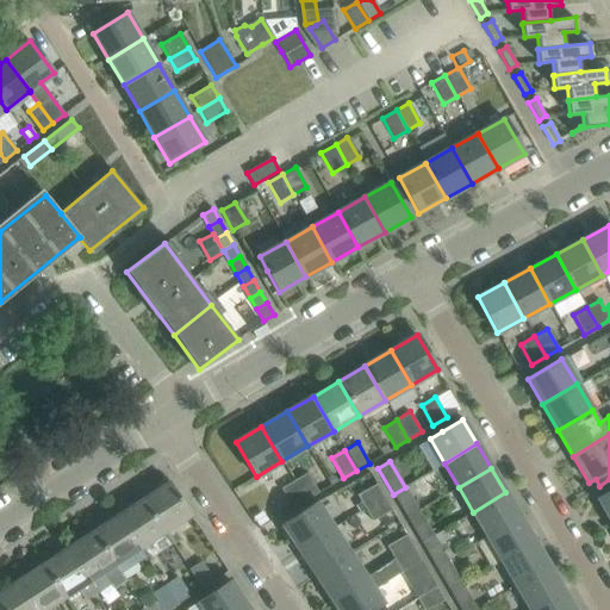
[(306,473),(293,480),(305,500),(318,492),(306,473)]
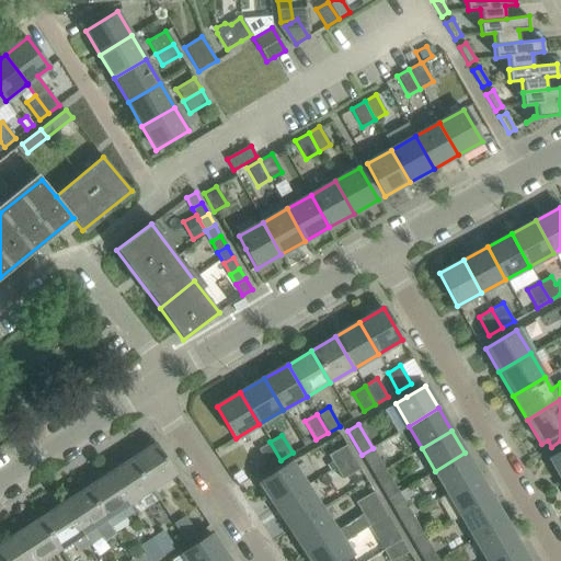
[(258,449),(268,468),(281,460),(270,442),(258,449)]
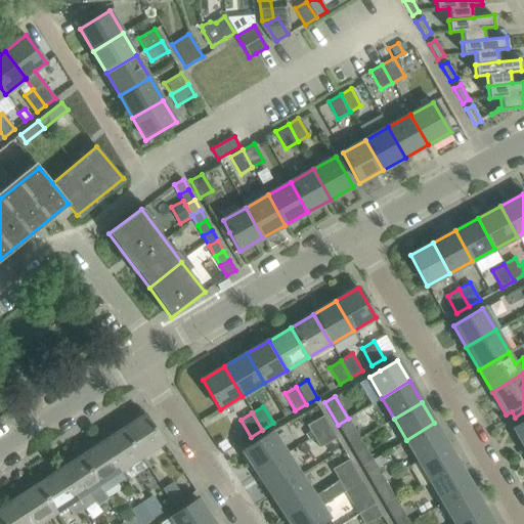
[(164,443),(145,413),(123,429),(139,453),(141,457),(164,443)]
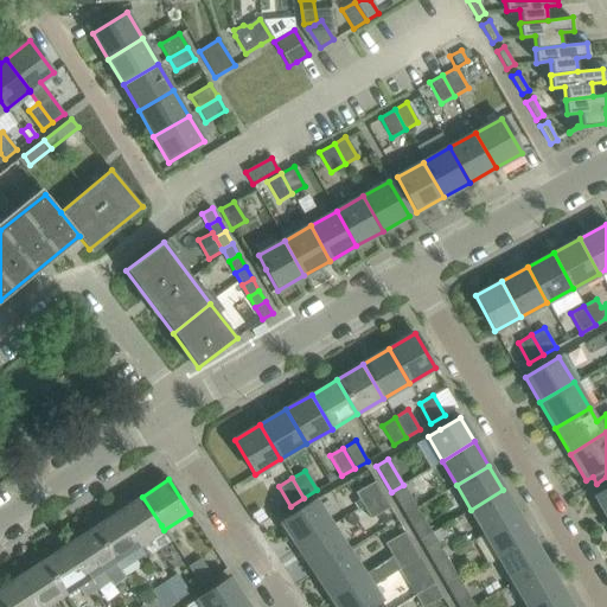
[(375,481),(355,492),(363,508),(383,496),(375,481)]
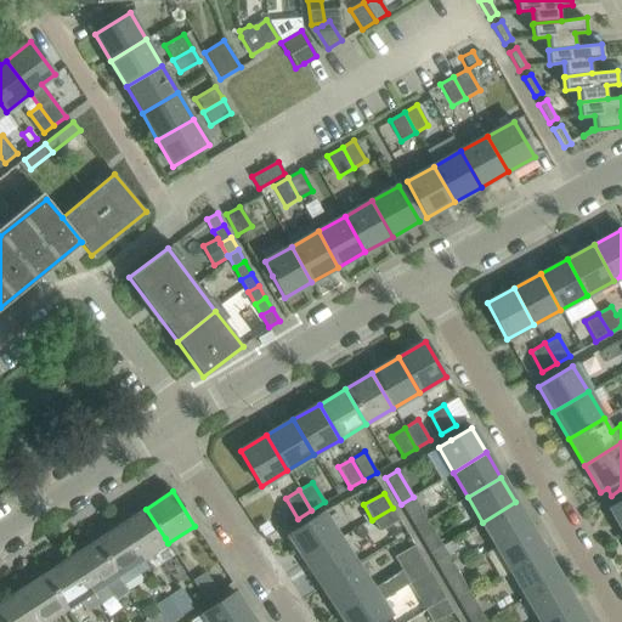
[(413,497),(401,504),(414,529),(428,521),(413,497)]
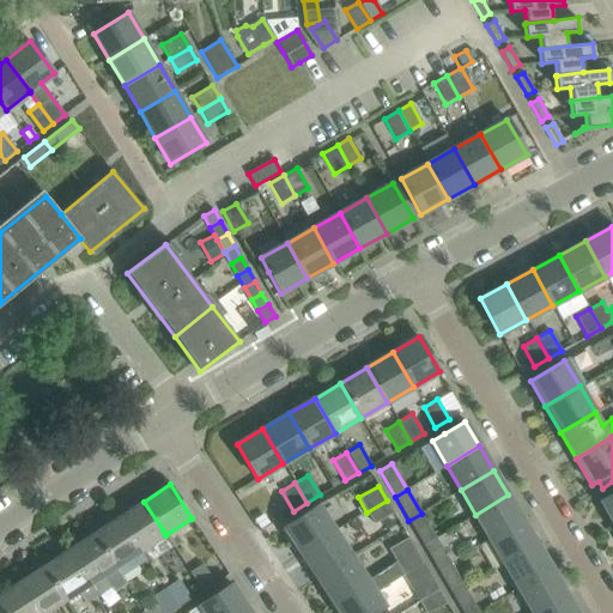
[(612,492),(601,501),(612,521),(612,492)]
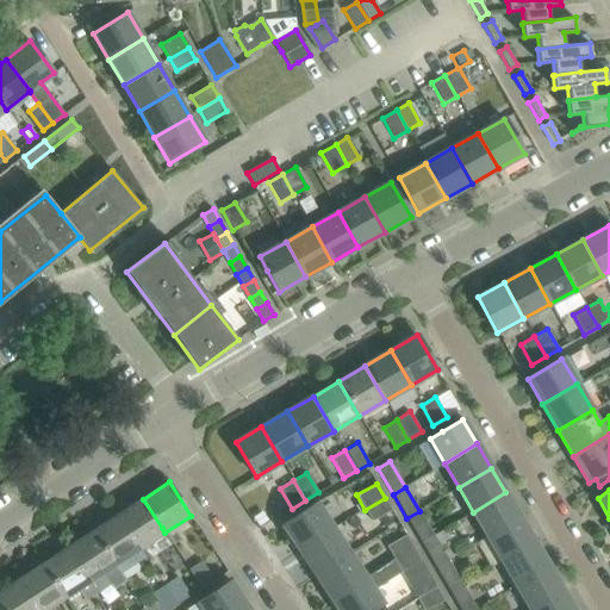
[(505,492),(473,512),(487,536),(520,517),(505,492)]
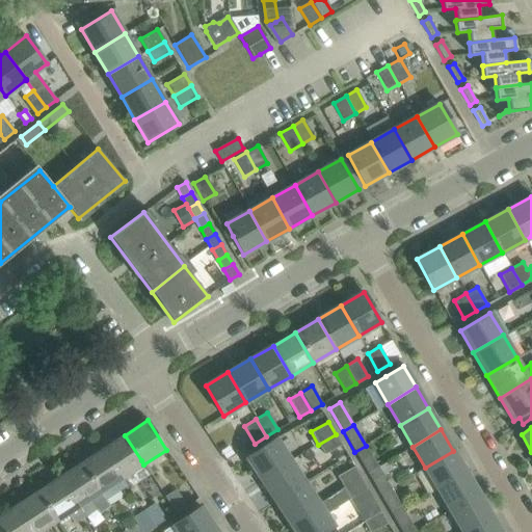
[(336,434),(318,445),(324,455),(342,445),(336,434)]
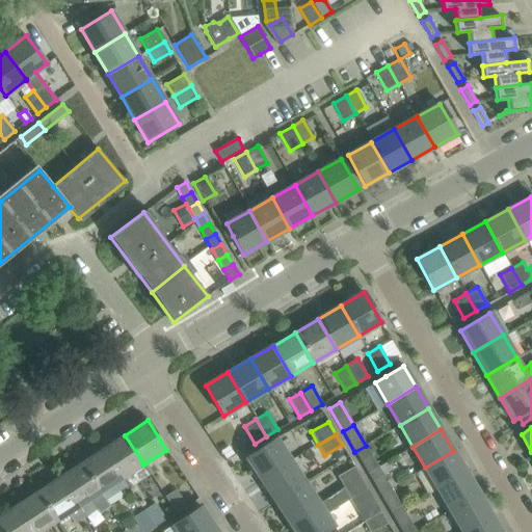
[(141,460),(125,435),(104,449),(123,478),(143,464),(141,460)]
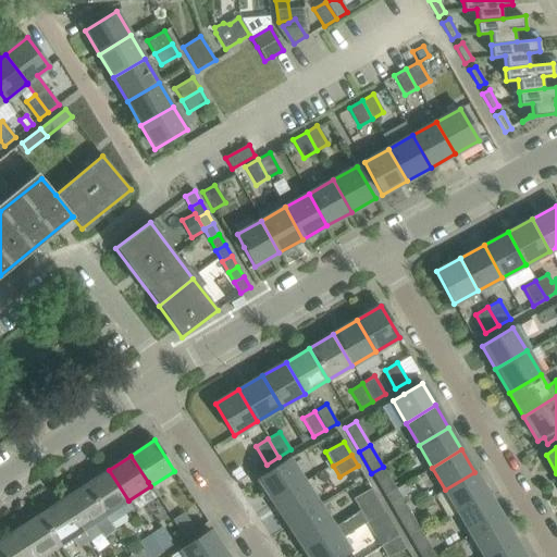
[(304,482),(288,459),(258,479),(273,503),(304,482)]
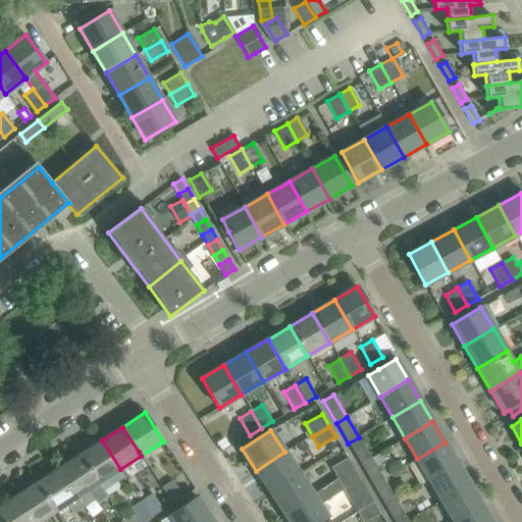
[(359,437),(348,444),(360,465),(371,458),(359,437)]
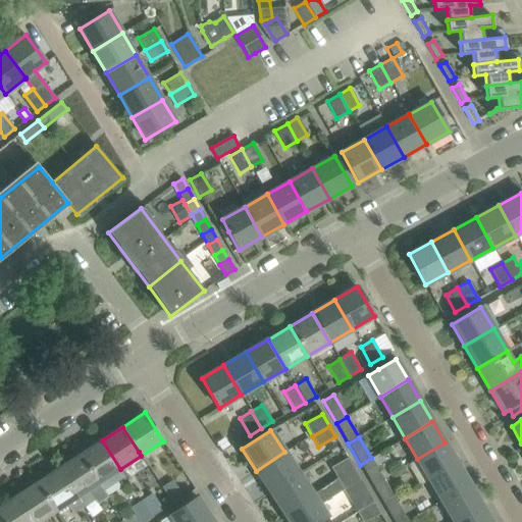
[(120,469),(102,440),(80,455),(99,483),(103,490),(124,476),(120,469)]
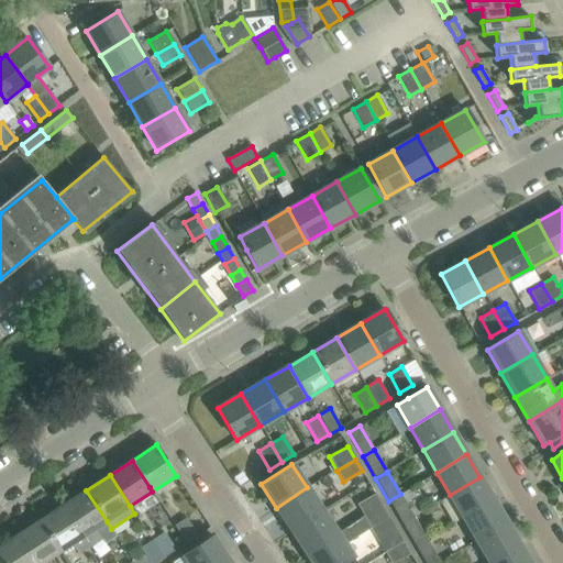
[(479,477),(450,495),(463,518),(493,500),(479,477)]
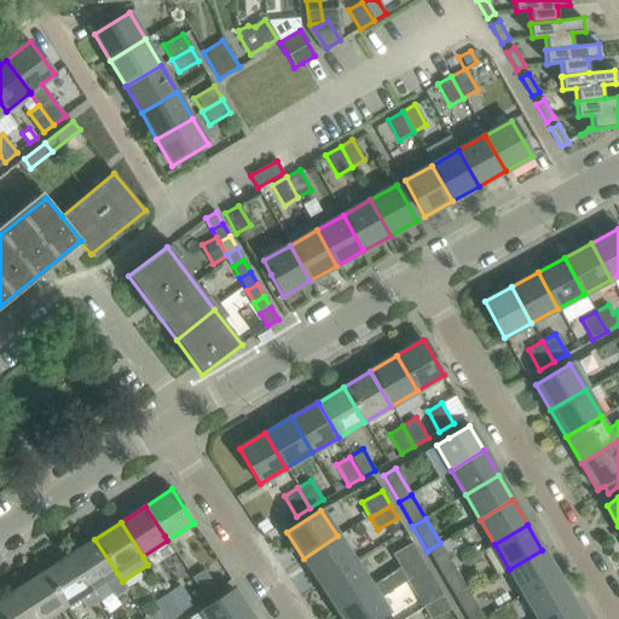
[(354,561),(337,536),(304,559),(320,584),(354,561)]
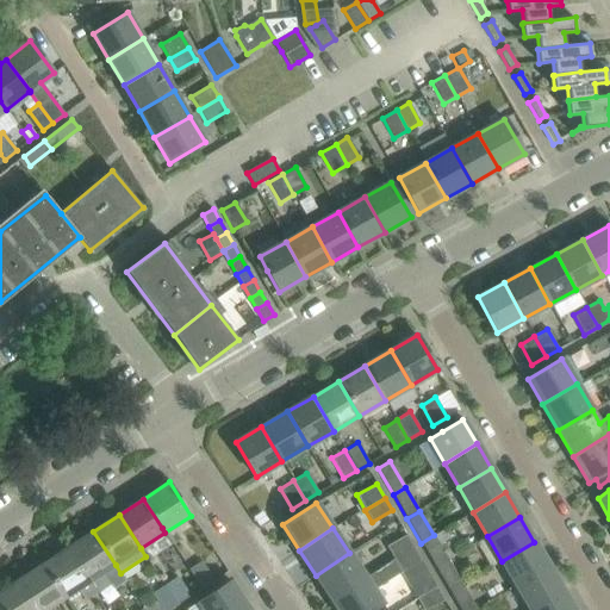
[(435,567),(448,560),(459,553),(444,529),(434,535),(421,543),(435,567)]
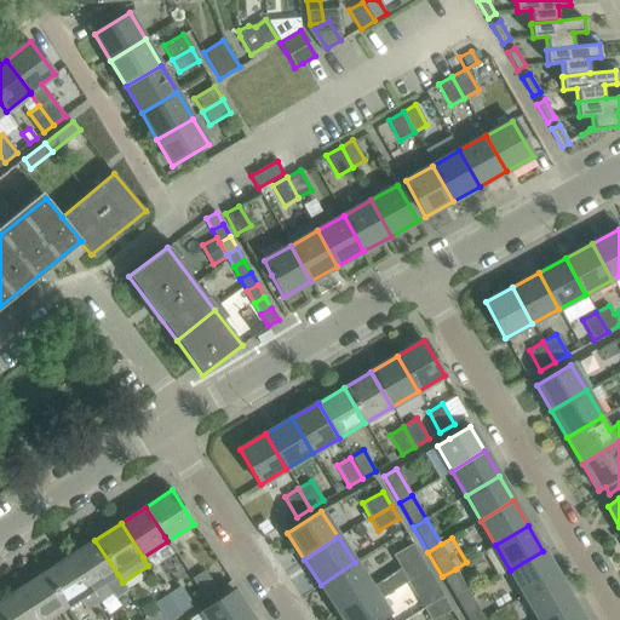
[(118,574),(95,540),(69,556),(99,602),(112,593),(115,600),(127,591),(122,583),(118,574)]
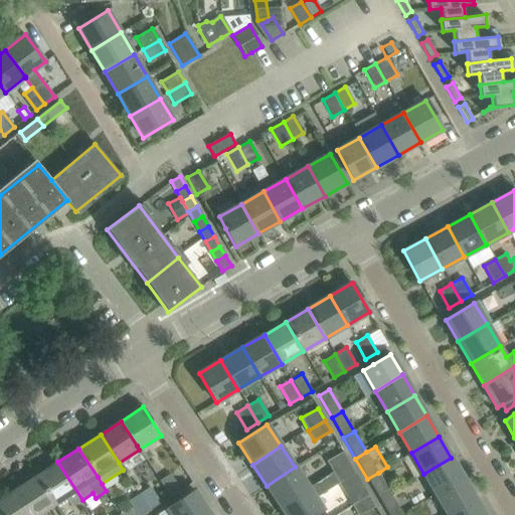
[(343,451),(326,461),(333,473),(349,462),(343,451)]
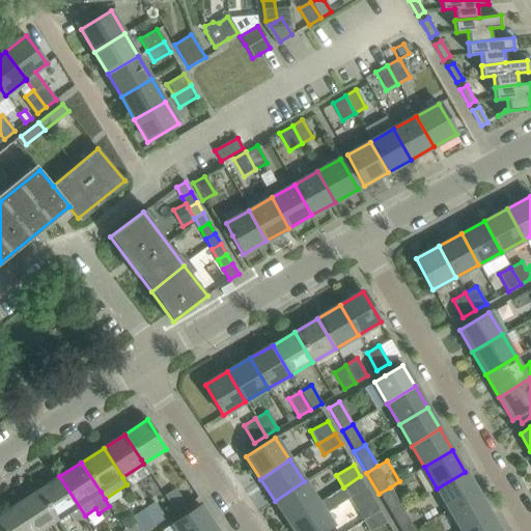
[(465,472),(437,488),(449,509),(478,493),(465,472)]
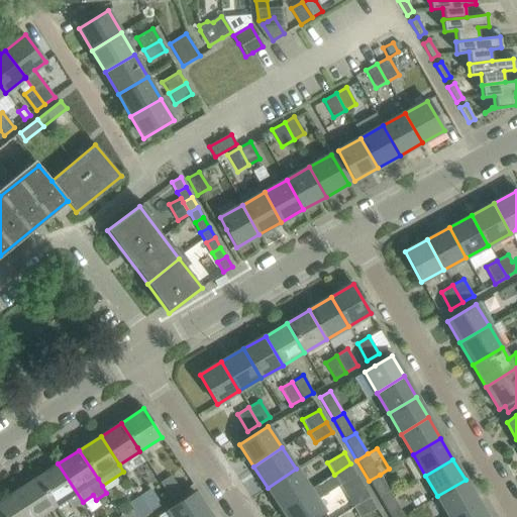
[(36,478),(55,506),(58,510),(69,503),(72,509),(83,502),(58,463),(36,478)]
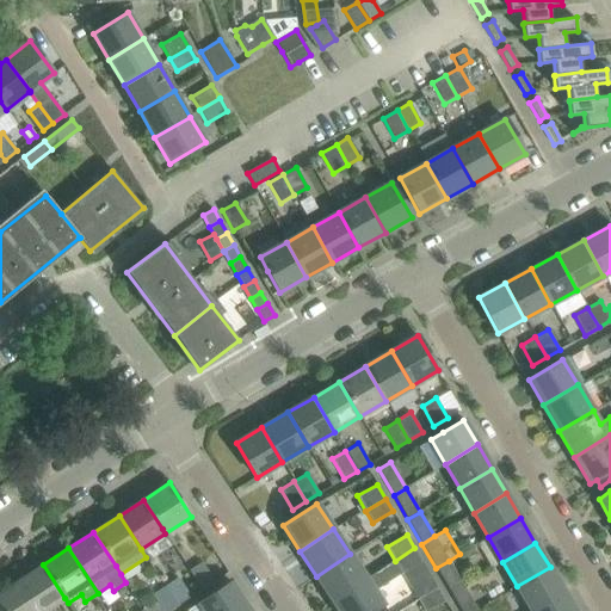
[(333,602),(339,610),(372,610),(387,603),(377,588),(401,572),(412,590),(432,579),(414,548),(395,561),(366,580),(333,602)]
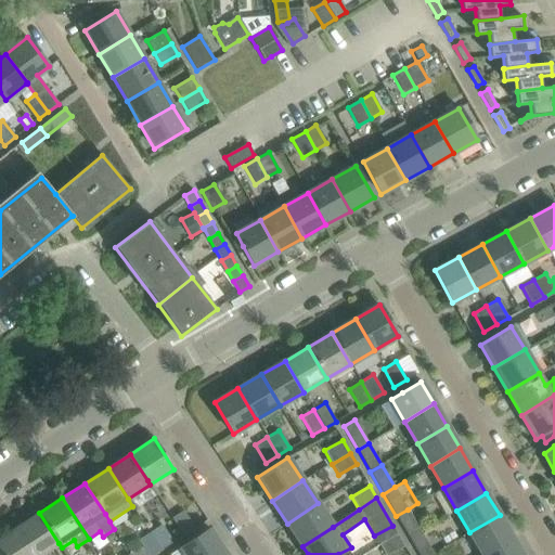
[(333,527),(318,503),(287,524),(302,546),(333,527)]
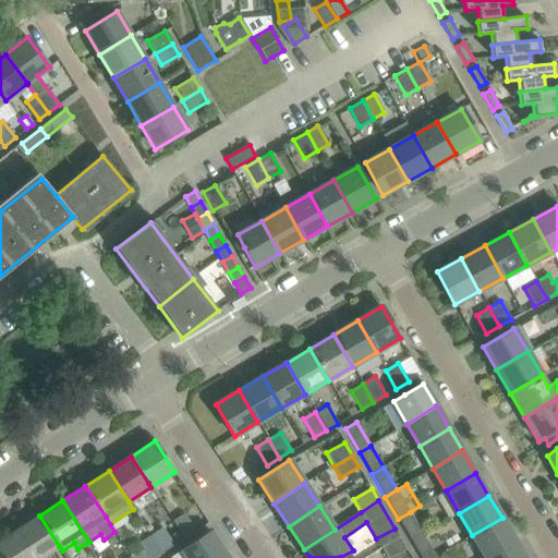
[(184,512),(172,521),(184,538),(196,531),(184,512)]
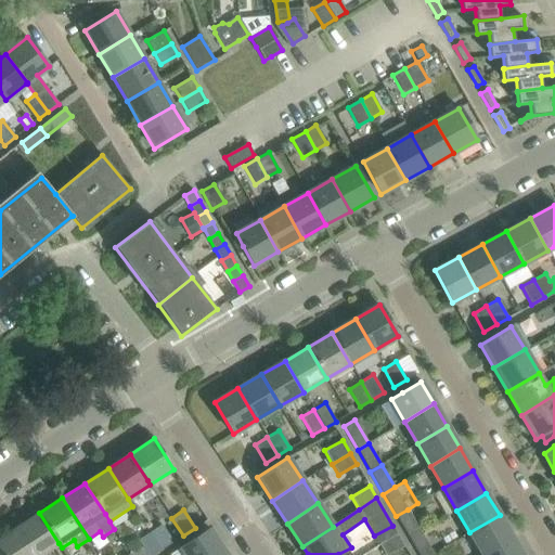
[(408,510),(396,516),(409,538),(421,531),(408,510)]
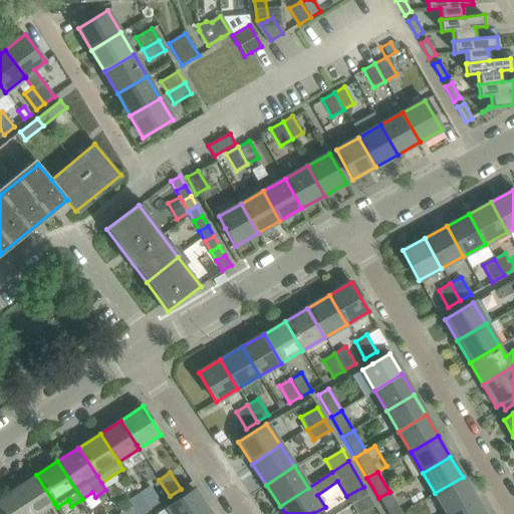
[(36,475),(15,489),(31,513),(37,513),(54,503),(36,475)]
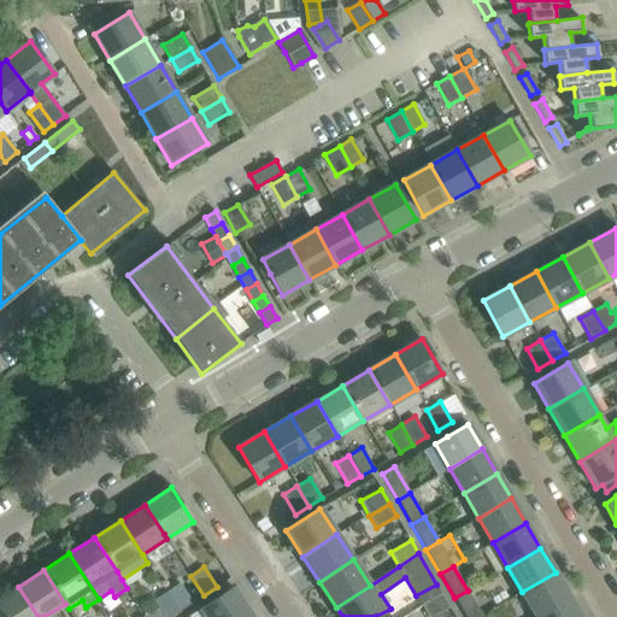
[(556,573),(522,592),(535,616),(570,598),(556,573)]
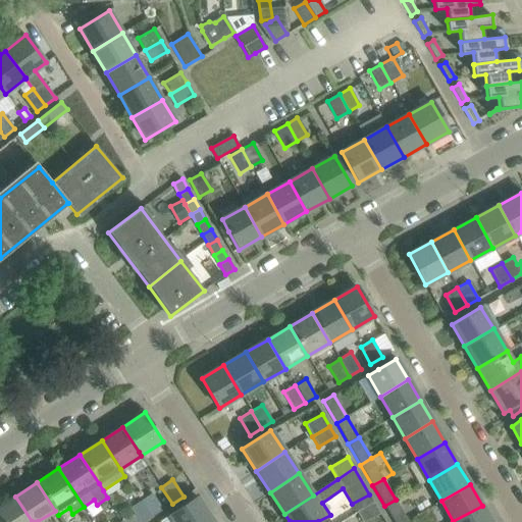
[(152,493),(141,501),(151,517),(162,510),(152,493)]
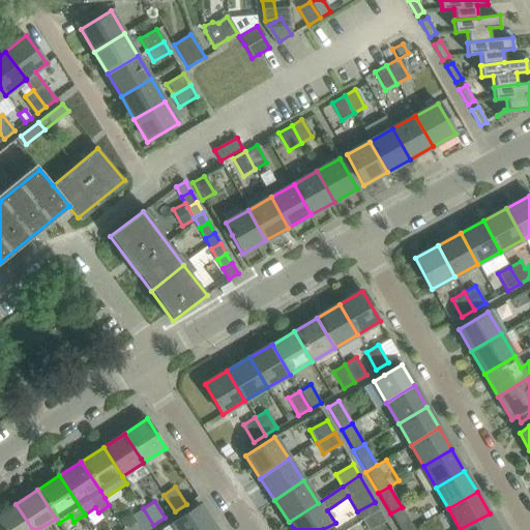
[(32,529),(16,504),(0,513),(0,528),(1,529),(32,529)]
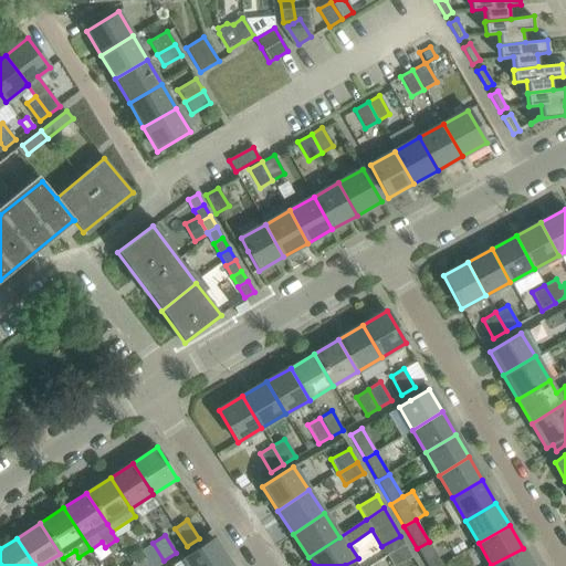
[(213,540),(196,552),(184,558),(188,565),(220,565),(228,562),(213,540)]
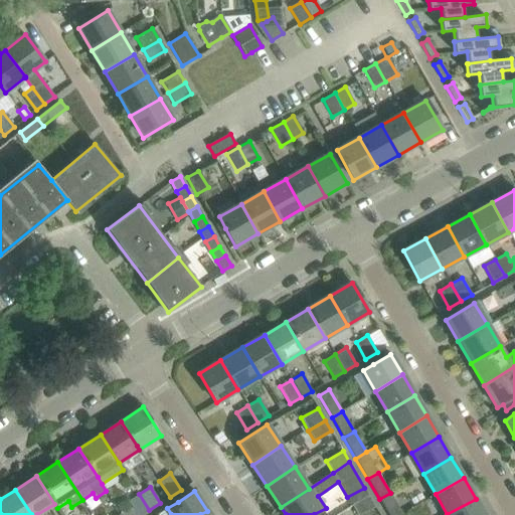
[(390,493),(379,499),(388,514),(398,514),(401,513),(390,493)]
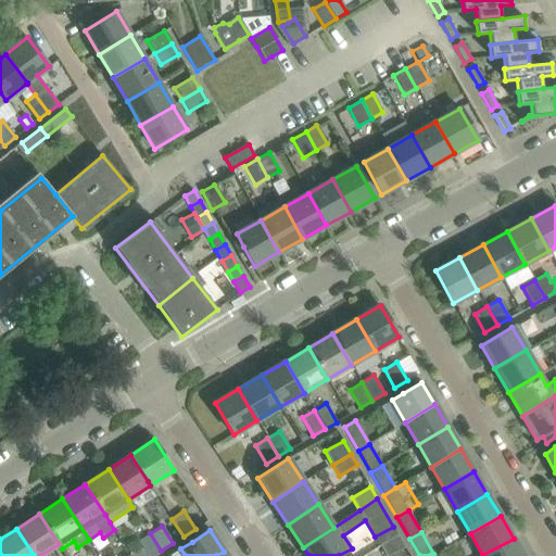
[(142,547),(130,555),(131,555),(152,555),(161,551),(150,533),(138,541),(142,547)]
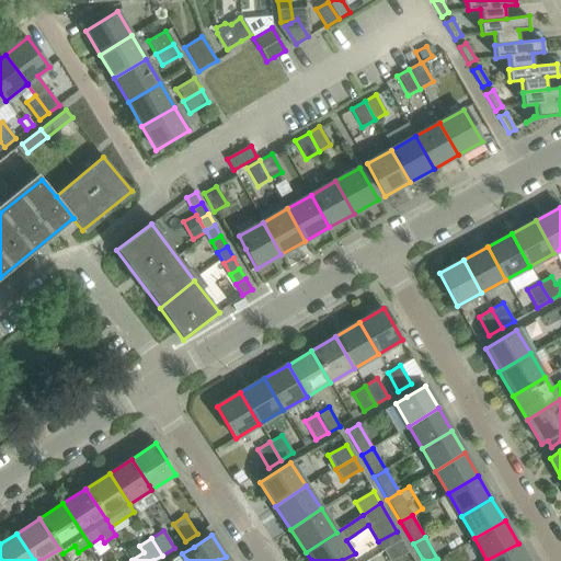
[(401,539),(382,549),(389,560),(392,560),(408,551),(401,539)]
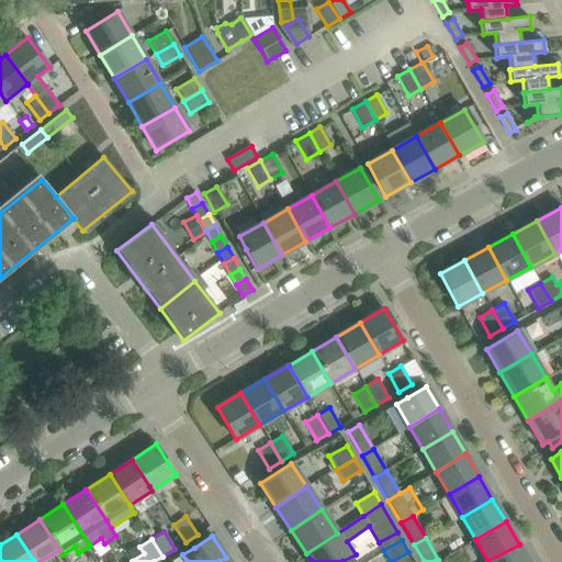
[(529,561),(519,544),(487,561),(529,561)]
